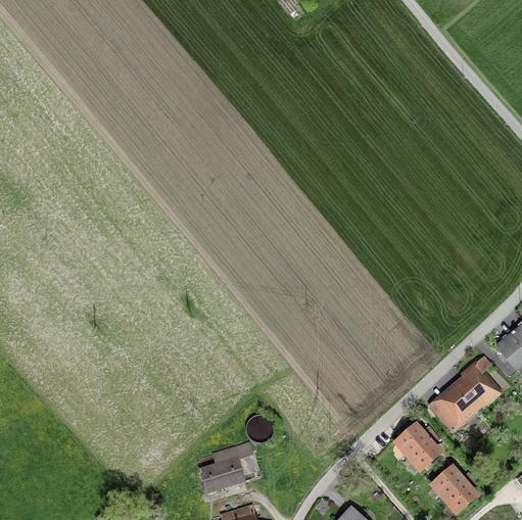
[(515,367),(521,360),(521,333),(515,325),(494,342),(515,367)]
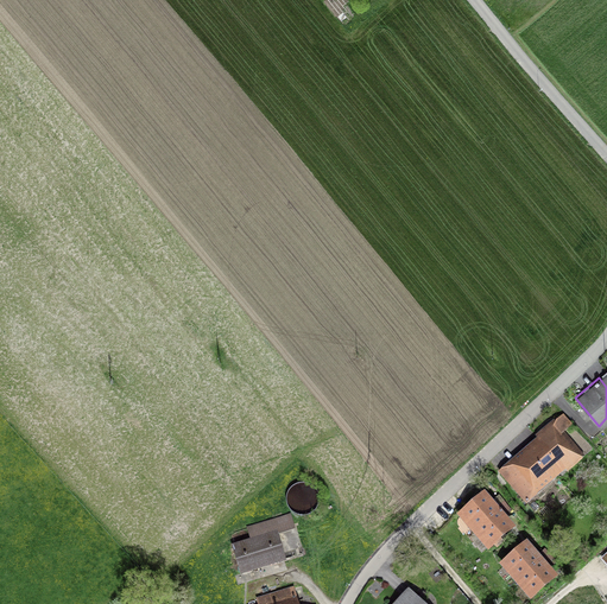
[(552,415),(533,432),(536,436),(498,469),(525,501),(564,469),(566,470),(585,455),(563,428),(571,421),(562,411),(554,418),(552,415)]
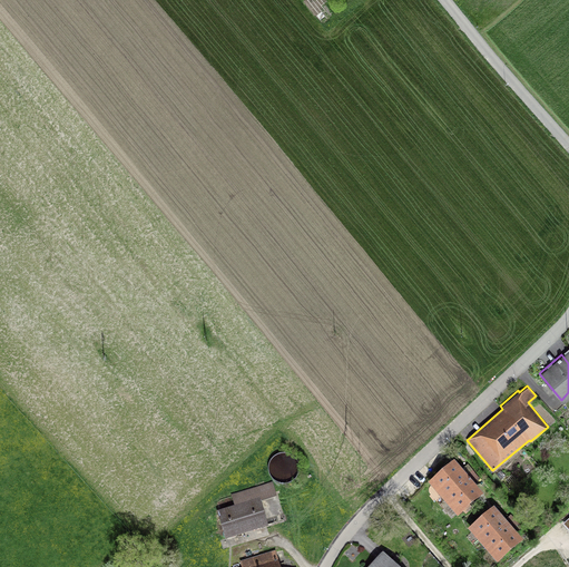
[(427,480),(441,498),(468,475),(453,458),(427,480)]
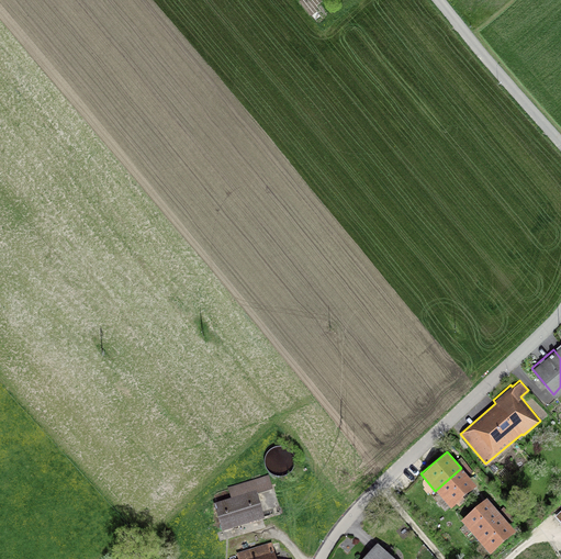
[(459,464),(467,472),(470,469),(462,460),(459,464)]
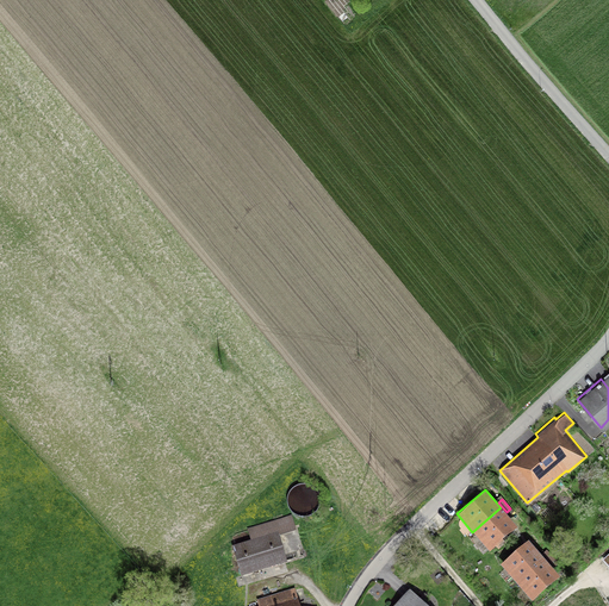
[(472,532),(489,550),(517,526),(501,507),(472,532)]
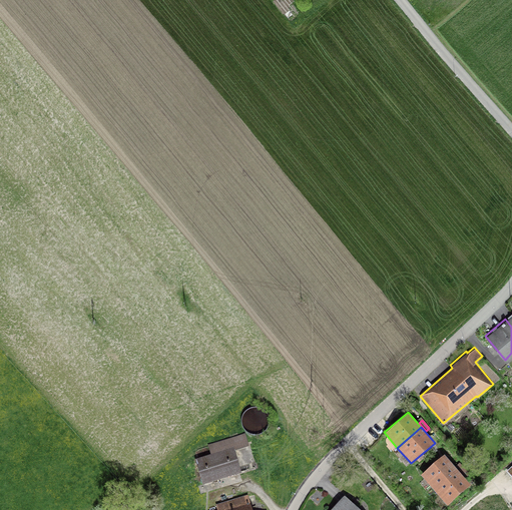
[(240,470),(233,449),(248,444),(244,431),(207,442),(210,451),(194,456),(202,482),(240,470)]
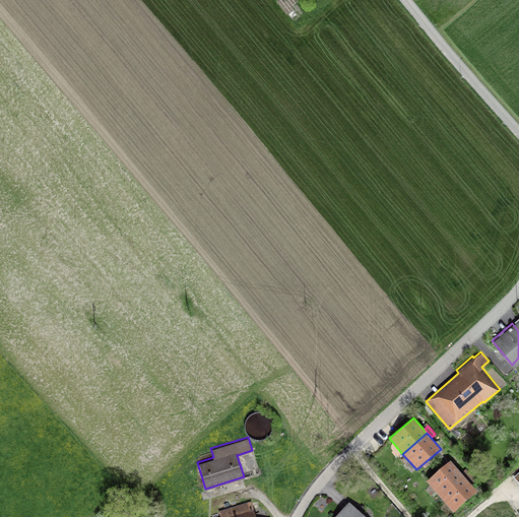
[(426,480),(439,496),(463,475),(449,460),(426,480)]
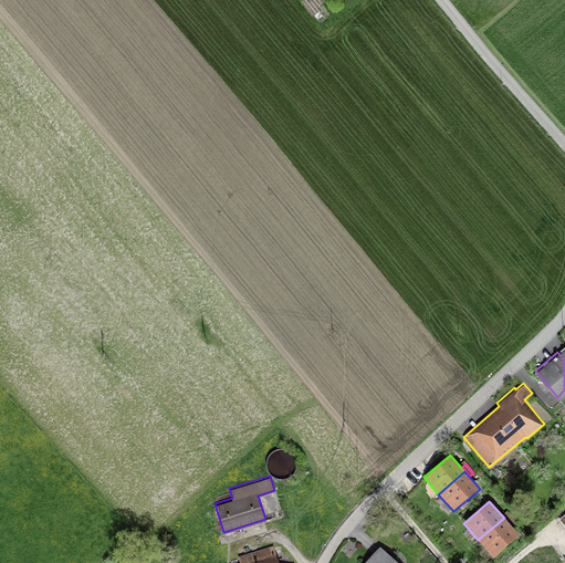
[(513,518),(505,510),(501,513),(509,521),(513,518)]
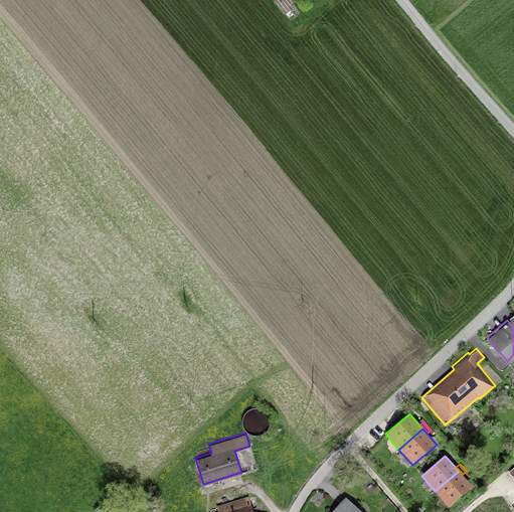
[(435,491),(449,507),(472,486),(459,471),(435,491)]
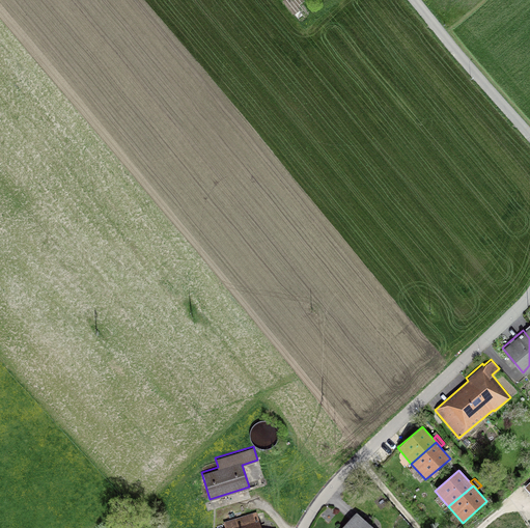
[(217,527),(275,527),(276,527),(274,527),(260,527),(256,509),(222,520),(224,526),(217,527)]
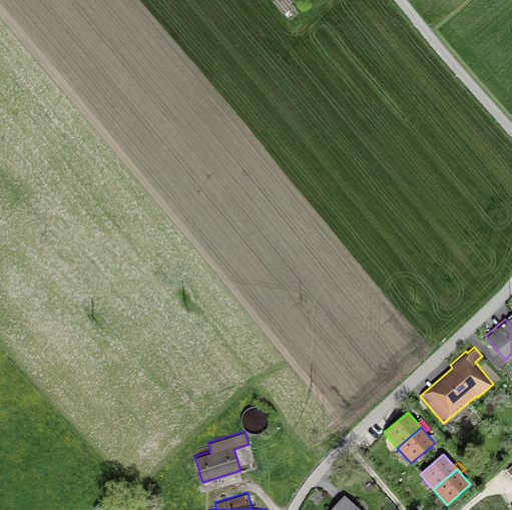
[(361,509),(344,494),(329,509),(361,509)]
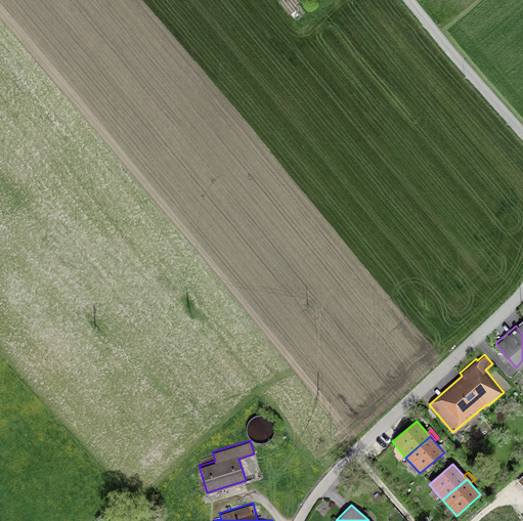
All buildings are outlined.
